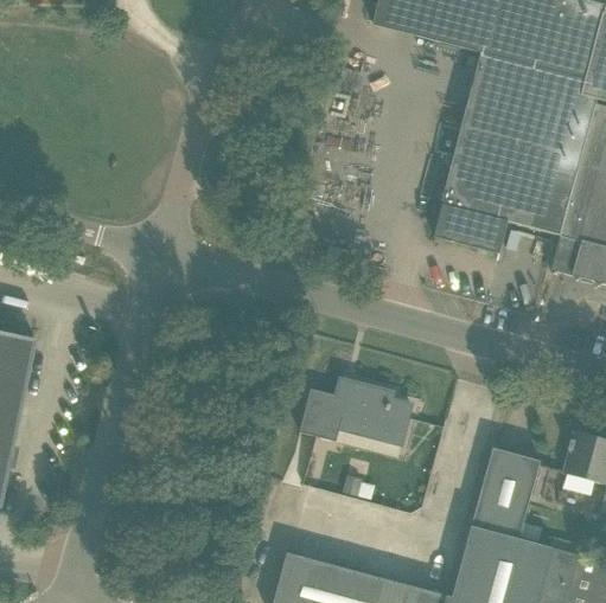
[(605,0),(377,0),(372,23),(480,50),(440,203),(441,203),(433,236),(497,251),(505,219),(554,232),(559,233),(560,235),(593,102),(594,102),(595,97),(598,87),(586,83),(605,8),(605,0)]
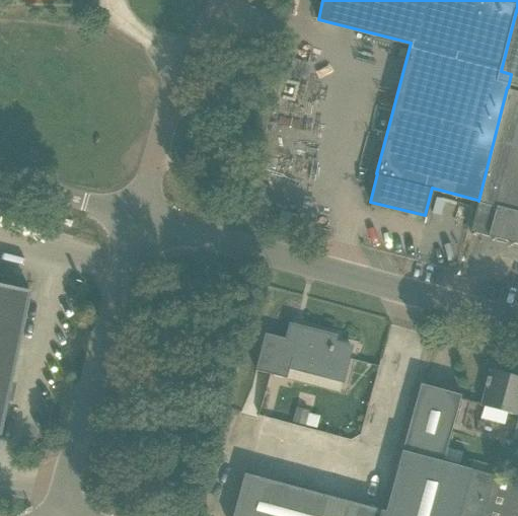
[(517,7),(501,71),(511,74),(509,83),(517,85),(517,7)]
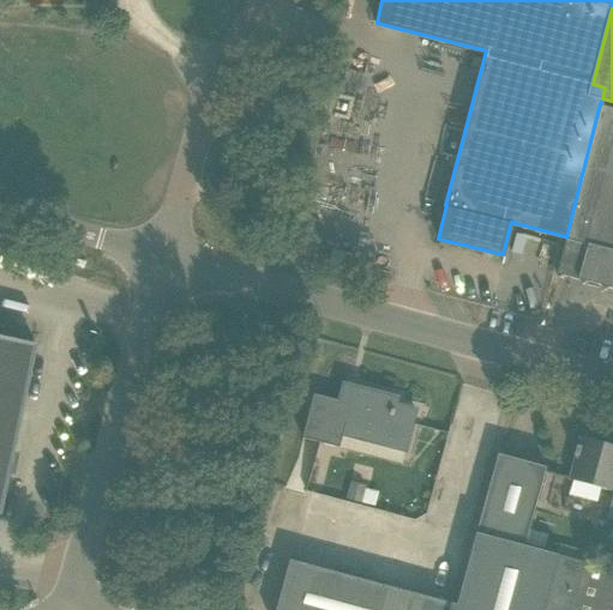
[(566,237),(565,236),(557,270),(556,271),(558,276),(562,273),(577,277),(581,283),(587,279),(600,283),(602,289),(608,285),(612,287),(612,106),(601,103),(600,103),(566,237)]
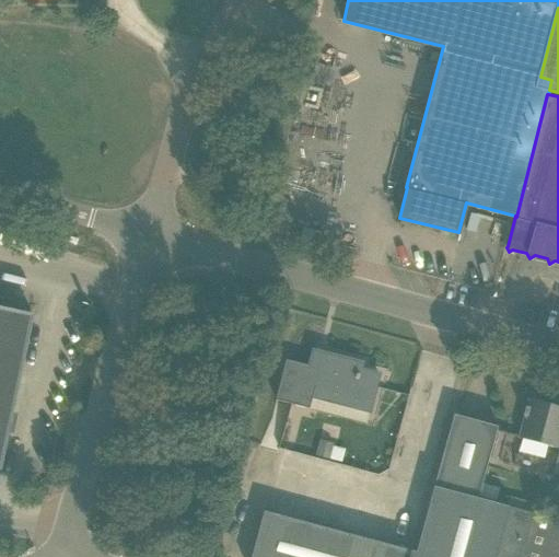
[(201,136),(199,147),(209,150),(212,139),(201,136)]
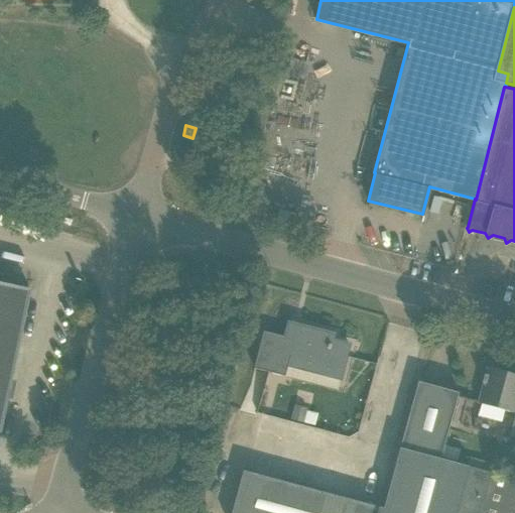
[(0,429),(31,289),(0,282),(0,429)]
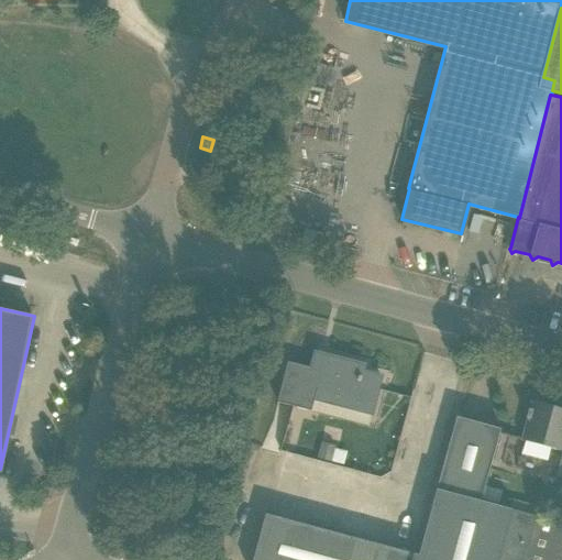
[(276,399),(309,408),(315,387),(372,403),(379,374),(361,369),(363,363),(329,354),(328,359),(315,355),(316,351),(315,351),(311,365),(287,359),(276,399)]
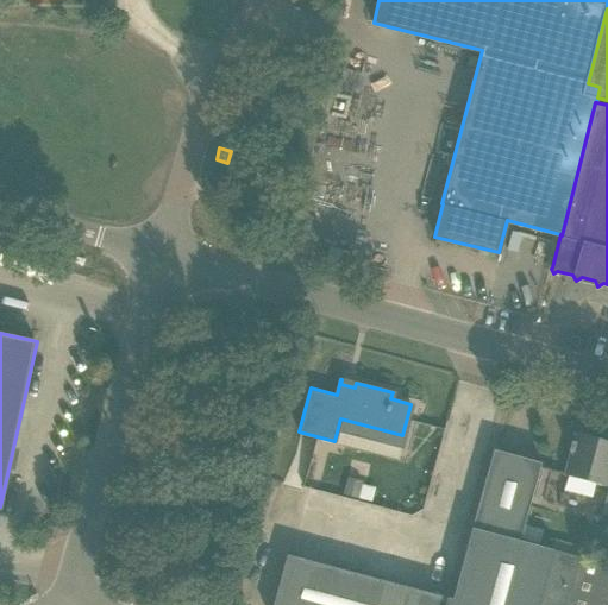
[(607,445),(600,442),(601,438),(576,432),(574,440),(571,439),(569,448),(570,449),(564,472),(568,473),(565,486),(591,492),(595,480),(607,484),(607,486),(601,510),(607,511),(607,445)]
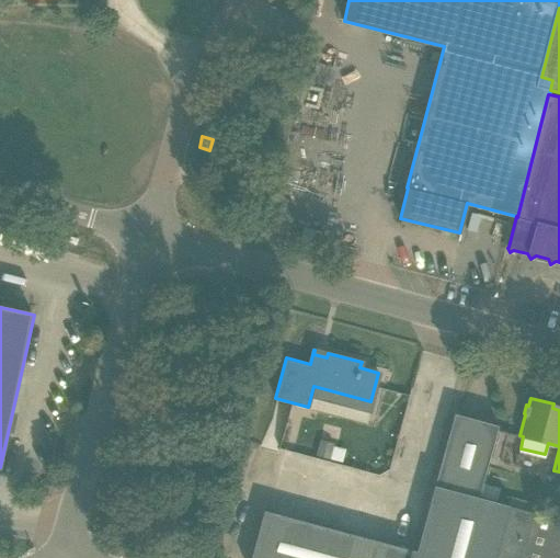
[(435,485),(480,497),(499,426),(455,413),(448,437),(435,485)]
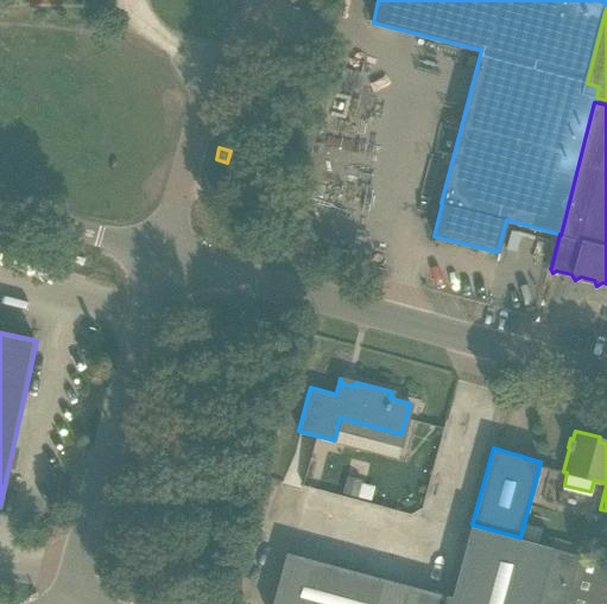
[(346,475),(342,490),(358,494),(361,478),(346,475)]
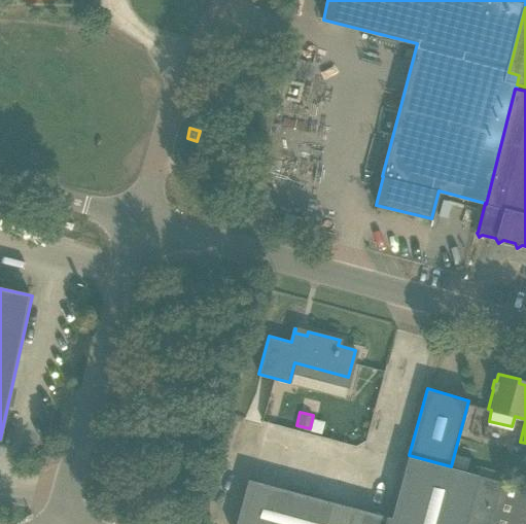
[(393,518),(391,523),(466,523),(480,476),(451,467),(451,466),(409,455),(393,518)]
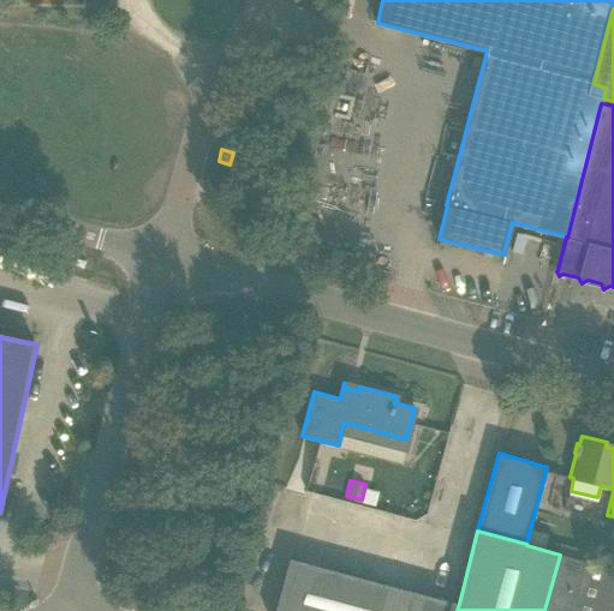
[(613,557),(571,546),(567,557),(613,568),(613,557)]
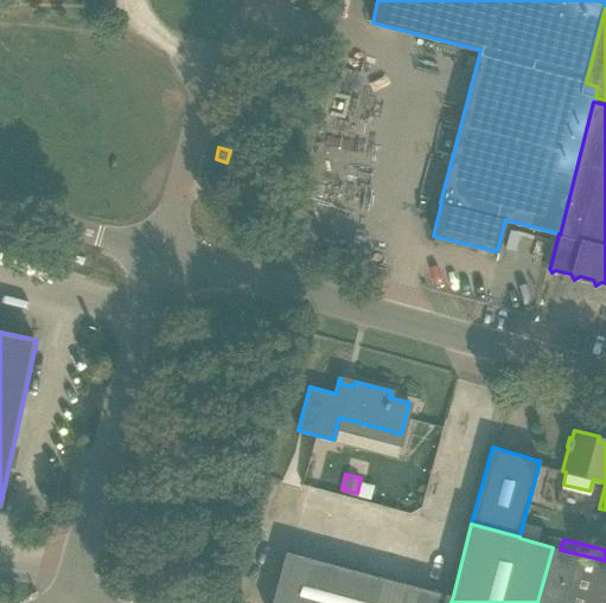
[(605,602),(605,560),(560,550),(553,547),(537,602),(605,602)]
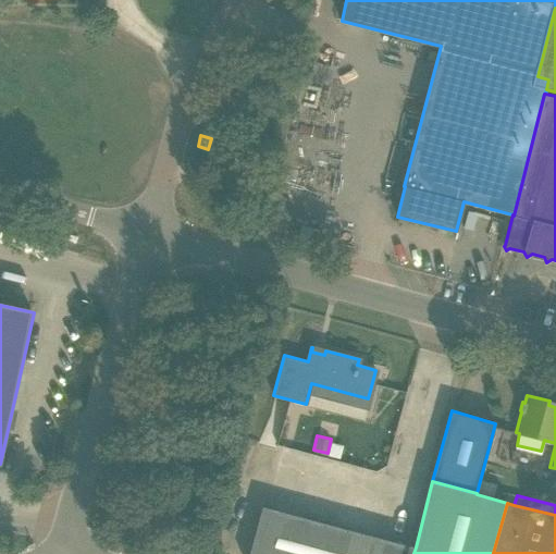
[(248,553),(414,553),(416,548),(262,506),(248,553)]
